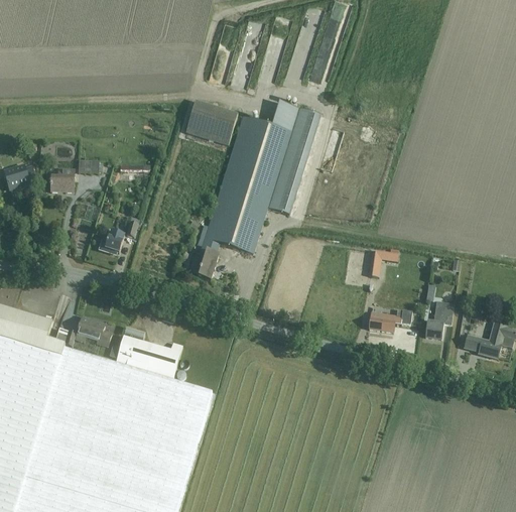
[(297,28),(298,22),(281,18),(280,24),(297,28)]
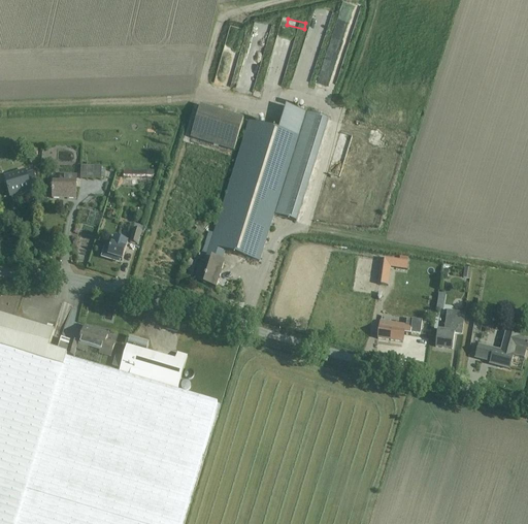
[(320,31),(305,63),(317,67),(331,36),(320,31)]
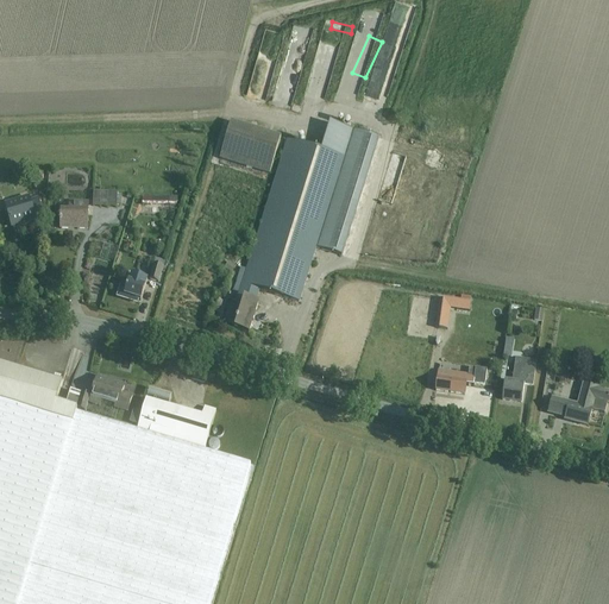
[(218,155),(268,169),(280,133),(230,118),(218,155)]
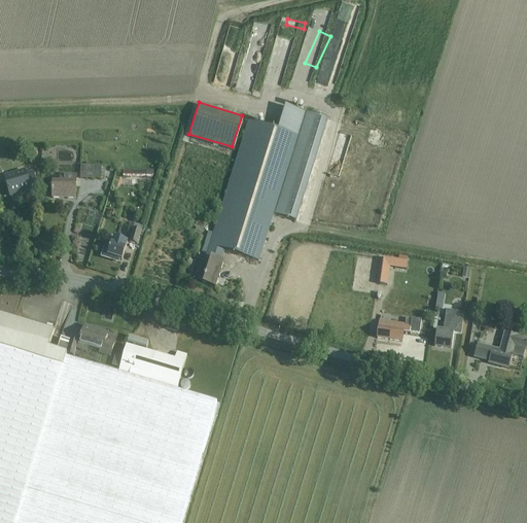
[(247,117),(209,243),(224,247),(258,258),(273,211),(295,217),(326,115),(284,102),(277,126),(247,117)]
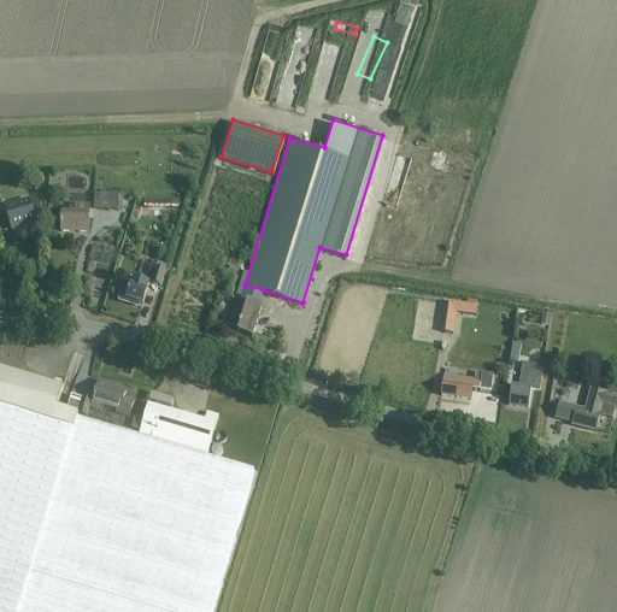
[(177,182),(189,186),(192,174),(180,170),(177,182)]
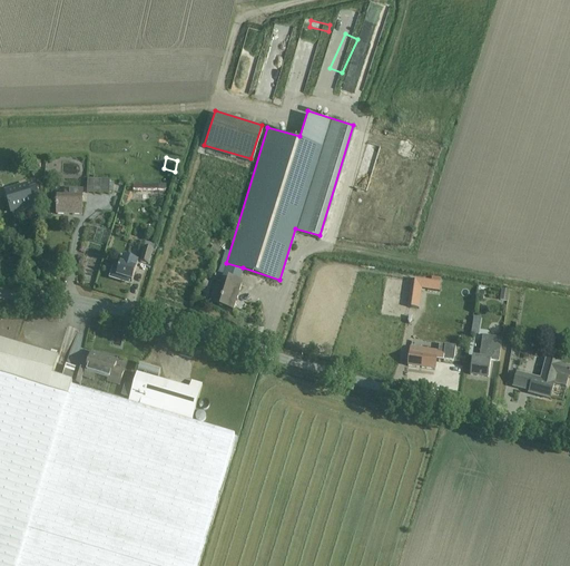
[(87,189),(109,191),(110,177),(88,176),(87,189)]
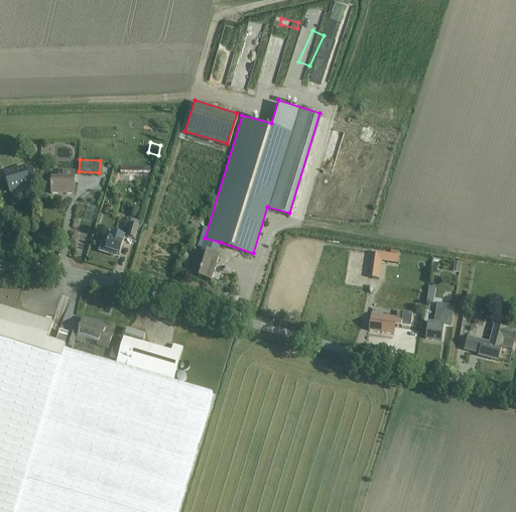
[(157,164),(136,164),(136,160),(128,160),(128,167),(132,167),(133,174),(149,174),(149,167),(157,167),(157,164)]
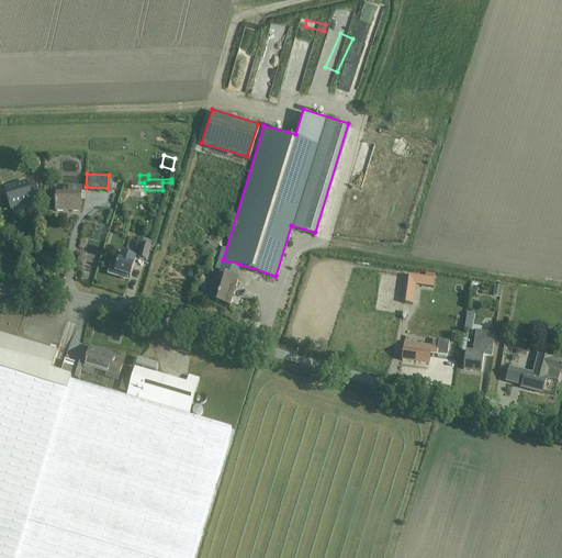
[(26,181),(15,183),(6,187),(10,204),(32,198),(31,194),(38,192),(35,179),(26,182),(26,181)]
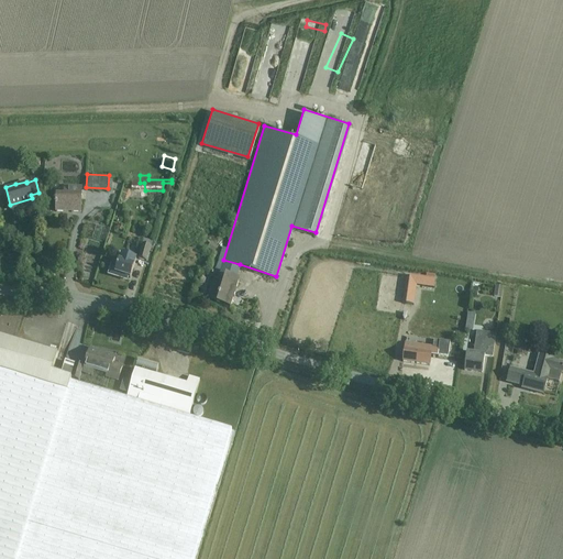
[(56,193),(56,197),(56,208),(80,209),(81,184),(64,184),(64,193),(56,193)]
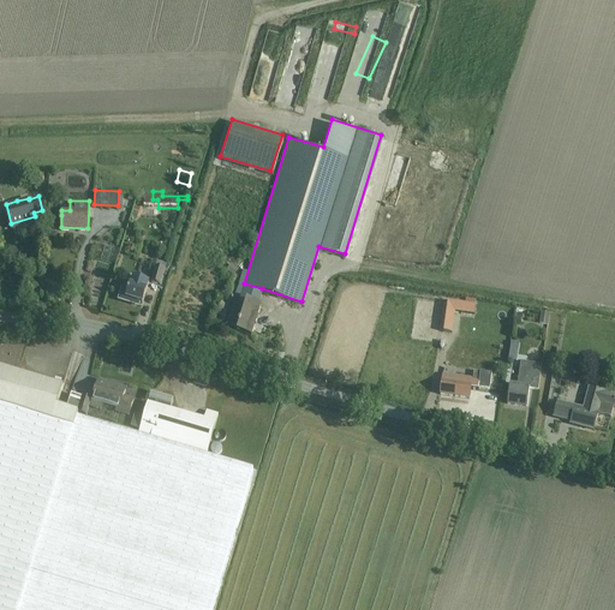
[(151,279),(160,281),(167,261),(157,258),(151,279)]
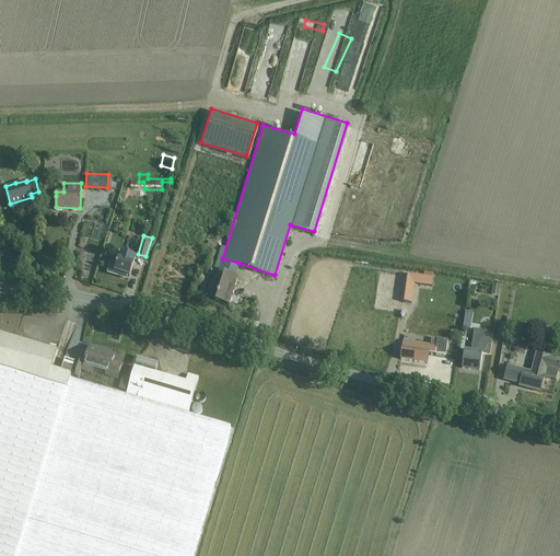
[(112,259),(108,270),(123,275),(124,271),(129,273),(132,263),(136,254),(120,250),(119,256),(118,256),(118,258),(117,262),(112,259)]
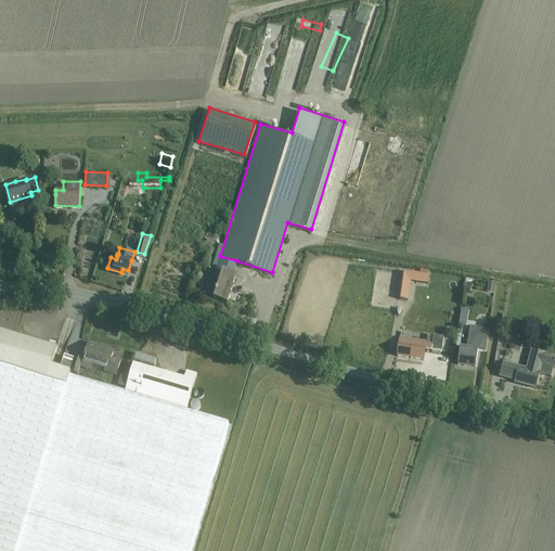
[(210,270),(207,281),(204,291),(215,294),(214,296),(227,300),(235,272),(233,271),(236,260),(220,256),(216,271),(210,270)]
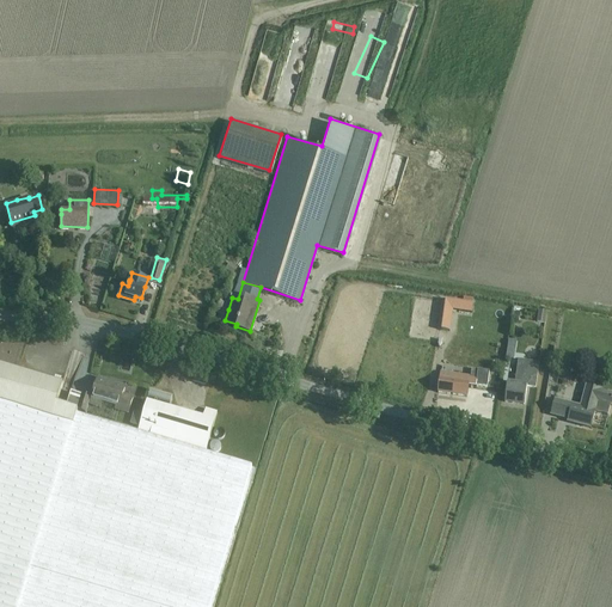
[(445,296),(441,326),(450,327),(453,298),(445,296)]
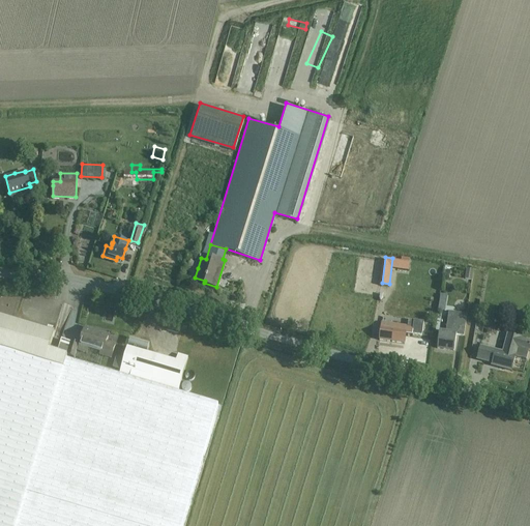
[(399,259),(398,266),(409,267),(410,260),(399,259)]
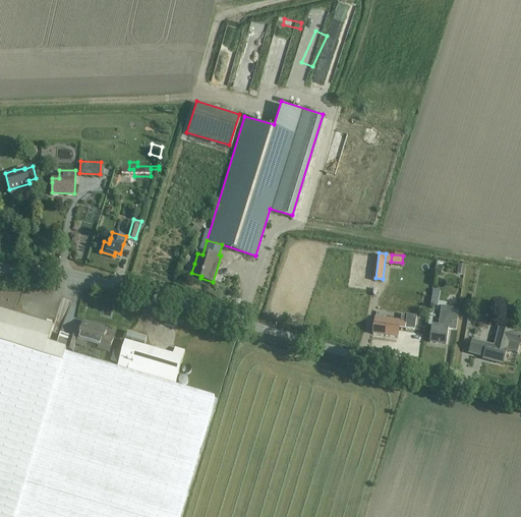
[(433,287),(430,301),(437,302),(440,288),(433,287)]
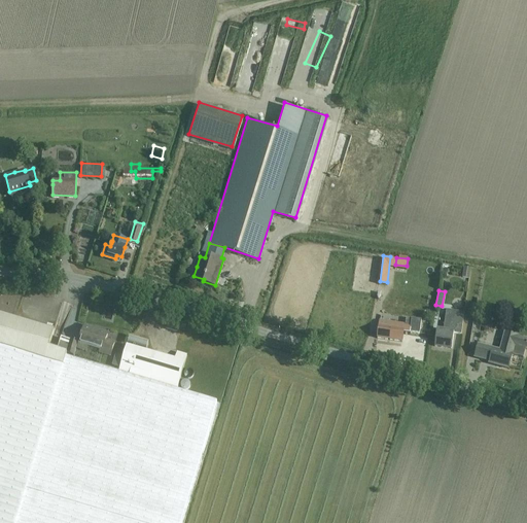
[(436,327),(434,343),(452,345),(454,330),(461,332),(464,309),(447,307),(444,328),(436,327)]
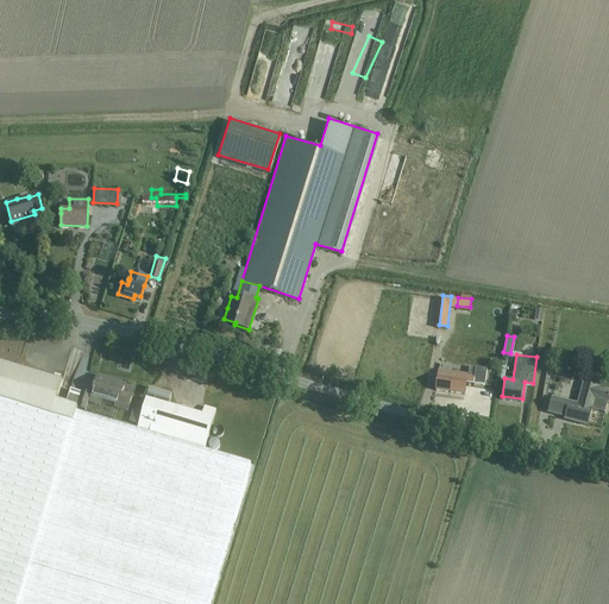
[(0,603),(206,603),(250,460),(205,446),(215,407),(205,403),(202,411),(146,395),(137,426),(76,408),(77,404),(81,390),(70,387),(67,401),(56,398),(62,378),(0,358),(0,603)]
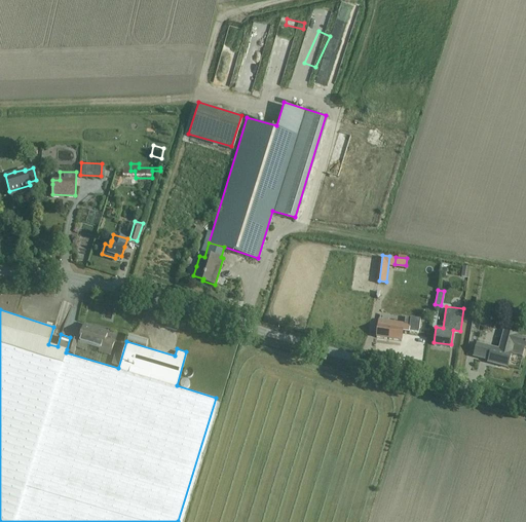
[(379,317),(376,334),(402,338),(403,330),(409,331),(409,329),(418,330),(420,317),(405,314),(405,321),(379,317)]
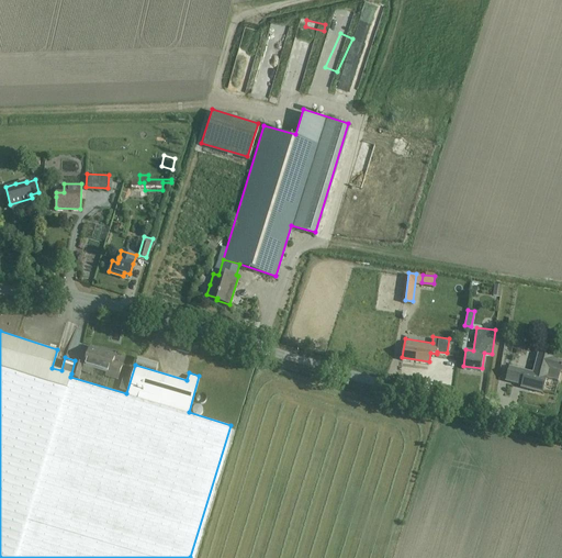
[(100,347),(90,344),(82,369),(91,371),(93,366),(107,370),(105,372),(117,376),(122,363),(113,359),(114,354),(100,349),(100,347)]
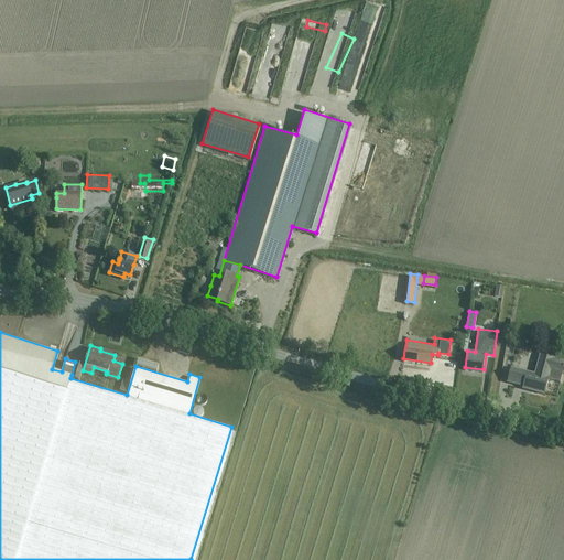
[(523,384),(523,386),(544,391),(548,376),(560,379),(562,370),(563,372),(563,369),(563,359),(553,357),(553,356),(540,353),(534,373),(511,366),(508,379),(523,384)]
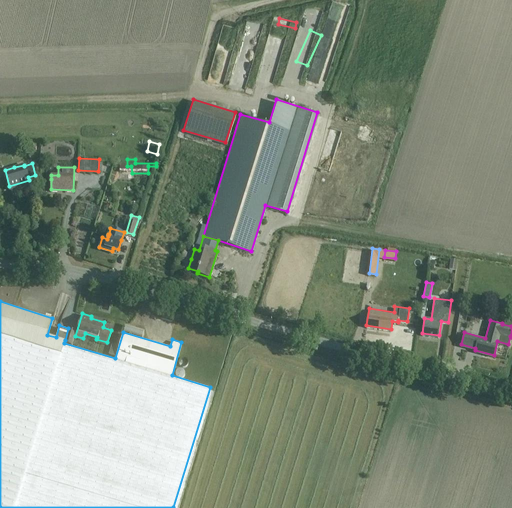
[(69,327),(65,340),(72,342),(76,329),(69,327)]
